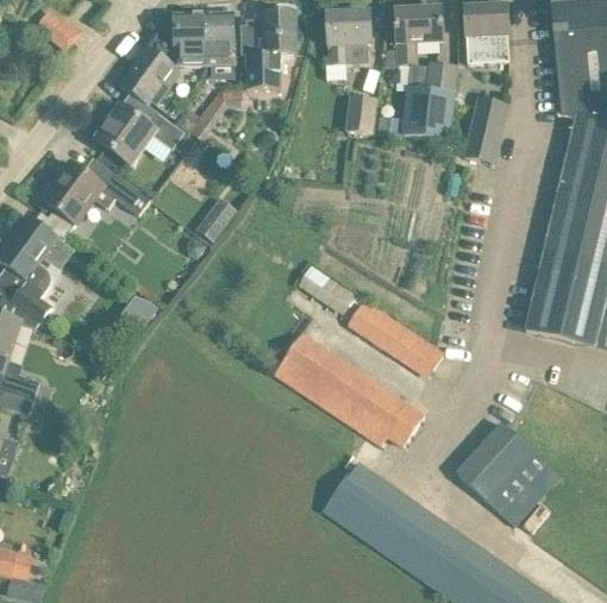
[(548,0),(558,112),(574,117),(524,328),(606,346),(606,0),(548,0)]
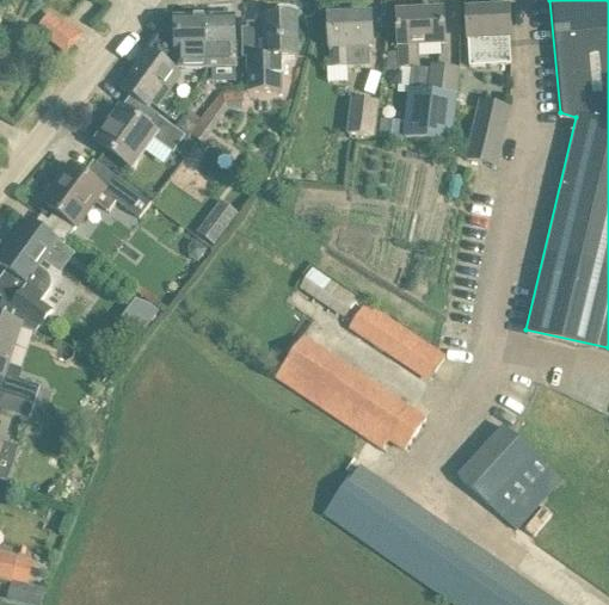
[(508,32),(505,2),(465,5),(468,62),(509,60),(508,32)]
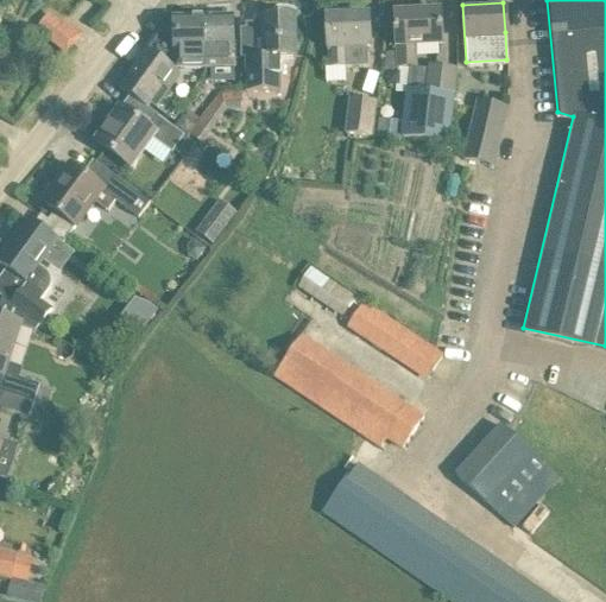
[(69,49),(83,25),(49,5),(35,29),(69,49)]
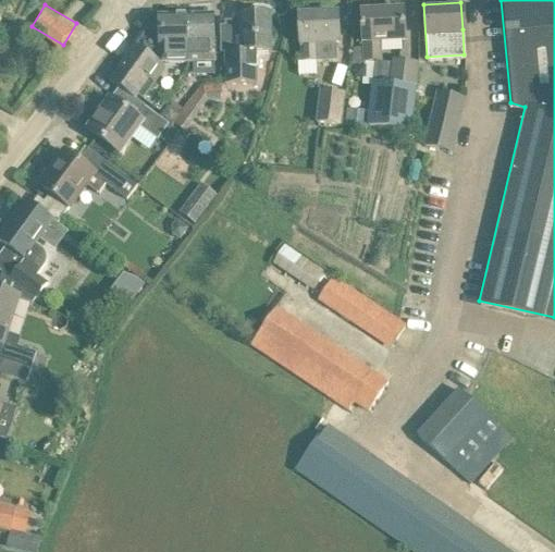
[(360,8),(361,29),(362,56),(379,56),(378,36),(403,35),(402,5),(360,8)]
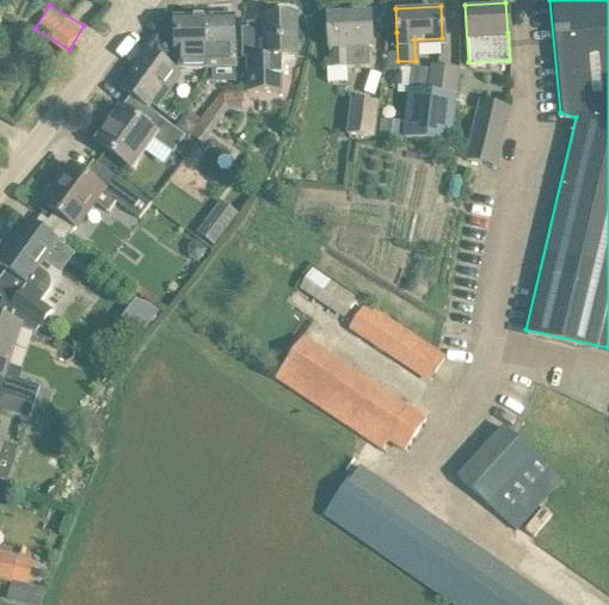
[(233,11),(203,12),(204,62),(232,61),(232,47),(234,47),(233,11)]
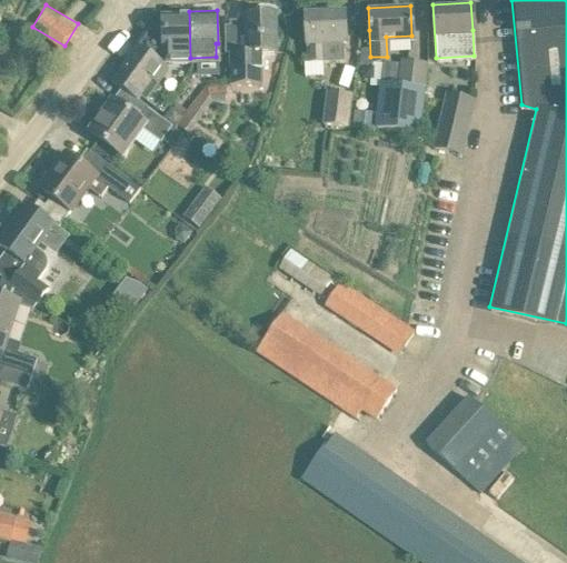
[(228,50),(229,81),(264,80),(262,62),(259,62),(258,48),(275,47),(275,10),(244,10),(244,49),(228,50)]
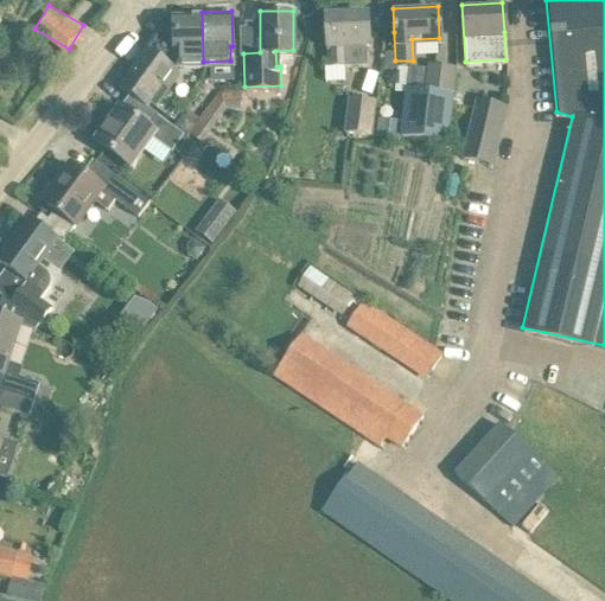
[(324,12),(325,36),(326,64),(365,62),(364,42),(368,42),(365,11),(324,12)]
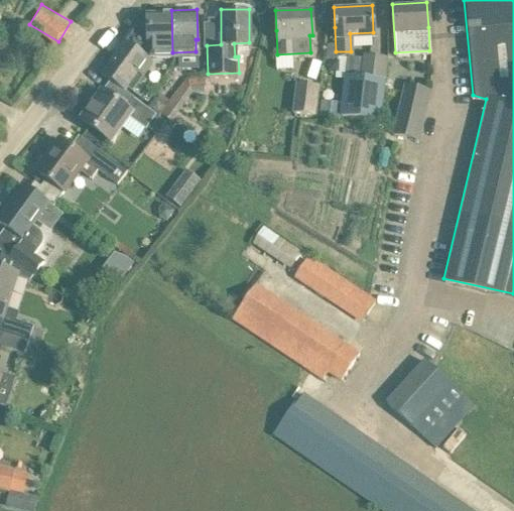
[(172,52),(171,10),(146,10),(147,51),(149,52),(172,52)]
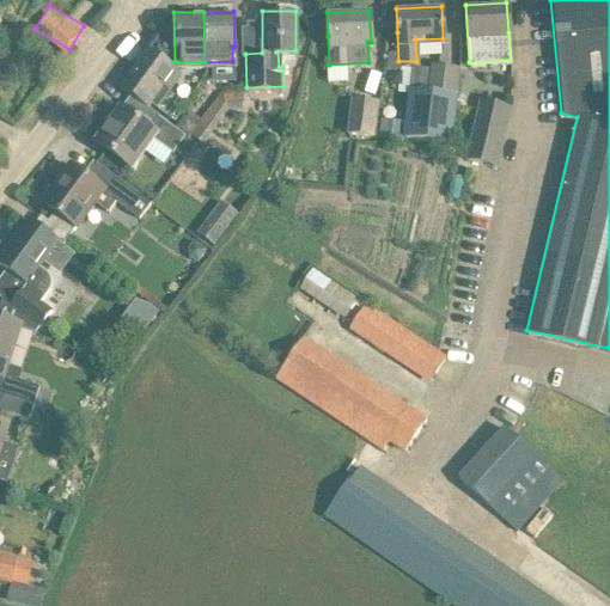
[(160,84),(150,101),(156,105),(181,69),(146,46),(134,62),(160,84)]
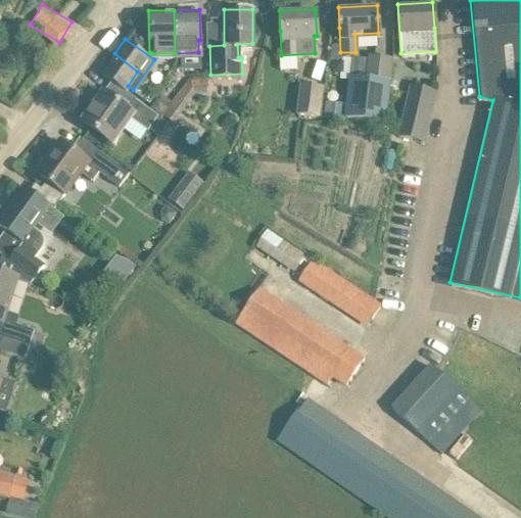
[(137,72),(114,53),(101,72),(110,79),(125,89),(128,86),(137,72)]
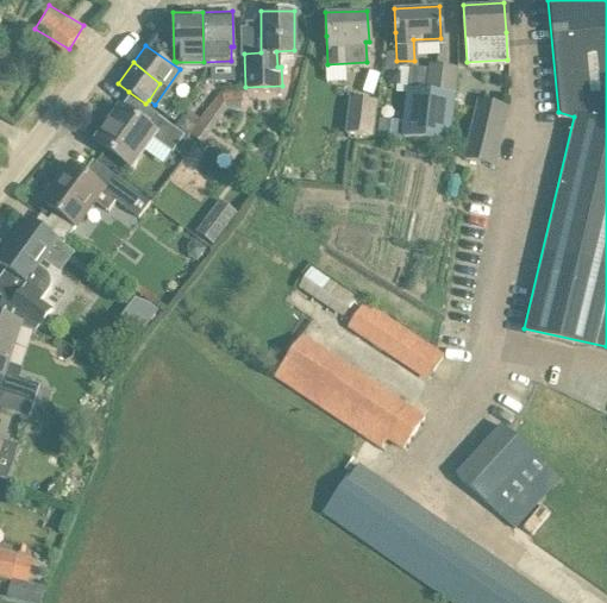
[(406,83),(400,132),(445,137),(454,66),(427,62),(425,86),(406,83)]
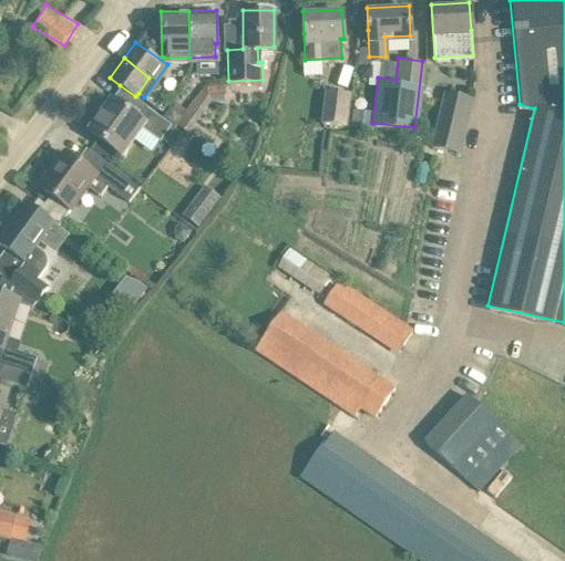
[(199,99),(225,93),(222,80),(196,85),(199,99)]
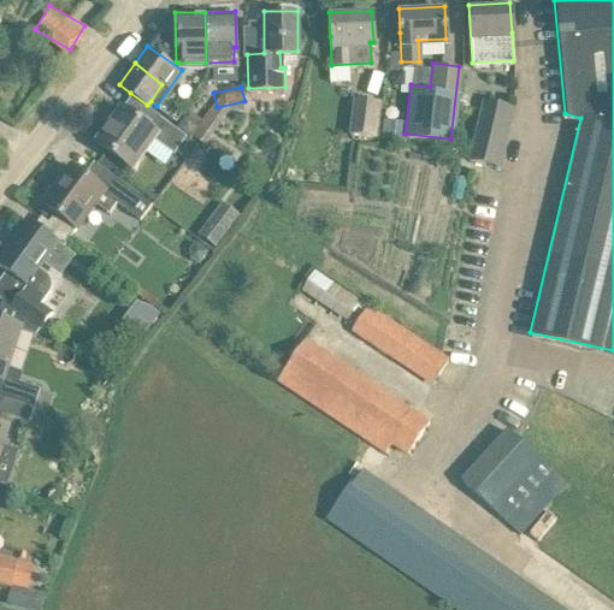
[(147,105),(130,93),(122,105),(120,104),(95,138),(131,165),(153,135),(173,149),(175,147),(186,132),(147,105)]
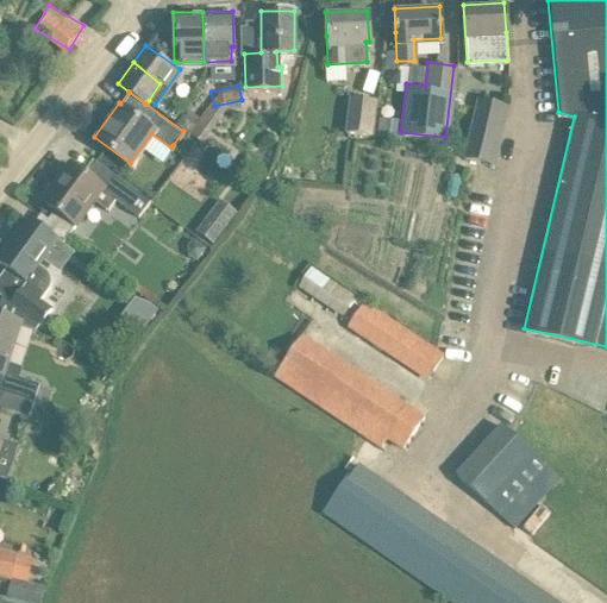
[(345,131),(369,133),(374,96),(349,94),(345,131)]
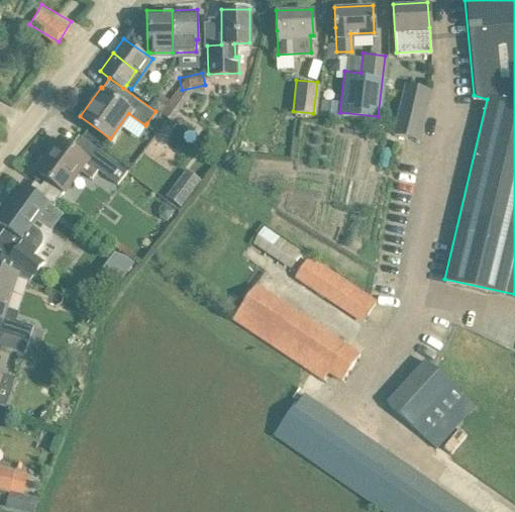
[(393,132),(417,137),(428,88),(404,82),(393,132)]
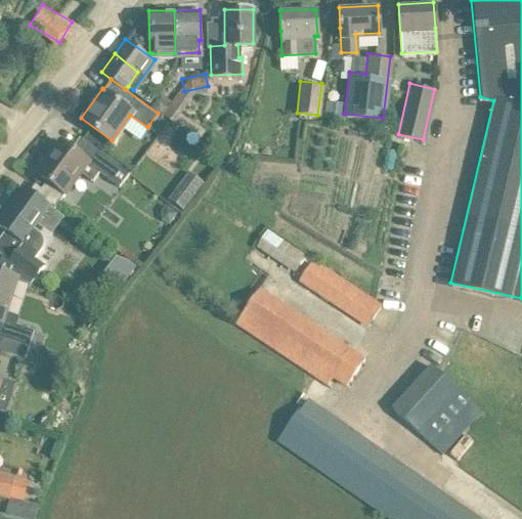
[(324,96),(323,112),(335,112),(344,114),(345,98),(336,96),(324,96)]
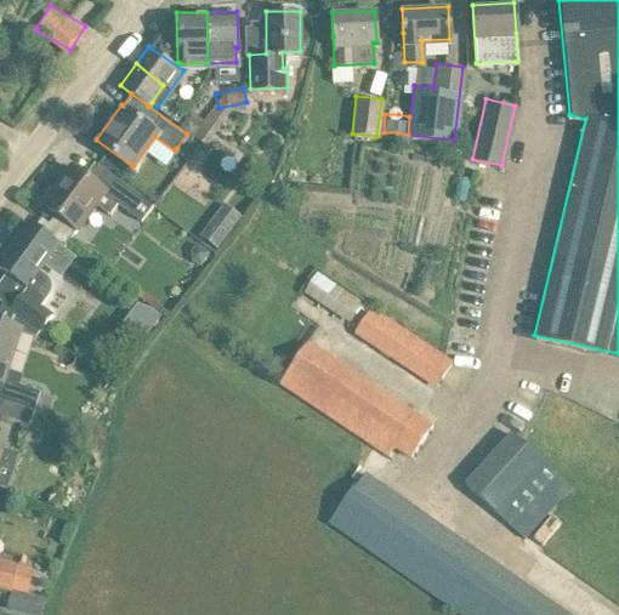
[(187,134),(176,148),(187,155),(197,142),(187,134)]
